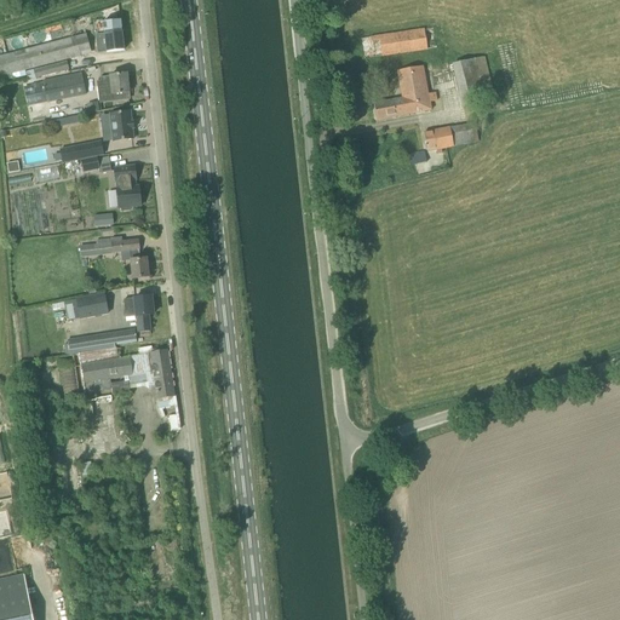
[(104,34),(96,35),(97,44),(105,42),(107,52),(124,51),(121,33),(120,21),(102,23),(104,34)]
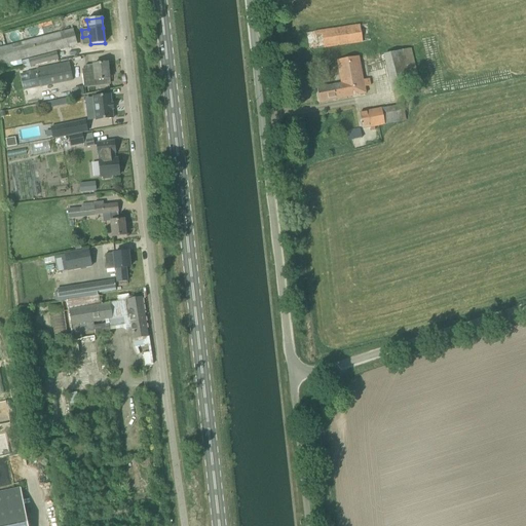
[(25,28),(29,40),(0,47),(0,65),(77,45),(73,29),(54,34),(51,21),(25,28)]
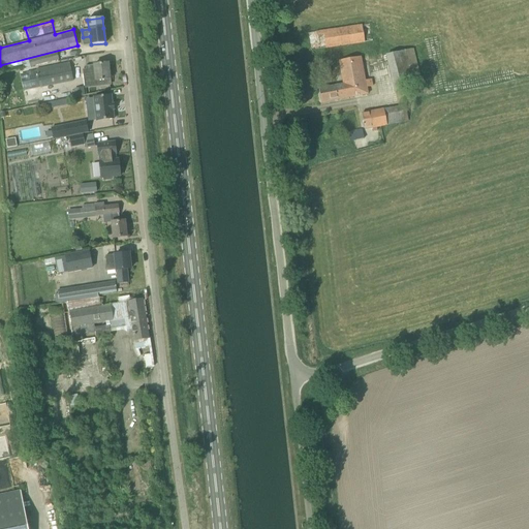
[(318,32),(308,34),(310,51),(320,49),(364,42),(362,26),(318,32)]
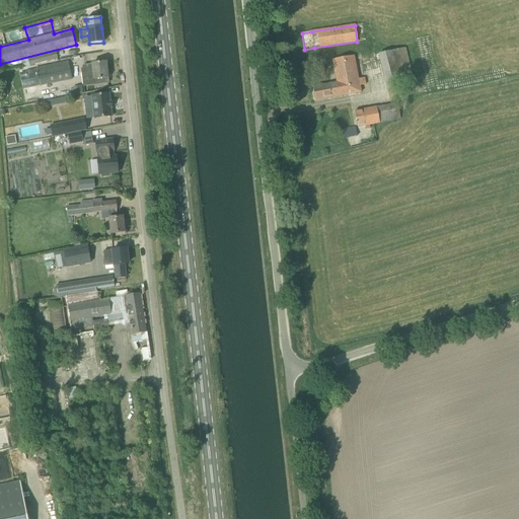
[(378,54),(385,89),(414,83),(405,48),(378,54)]
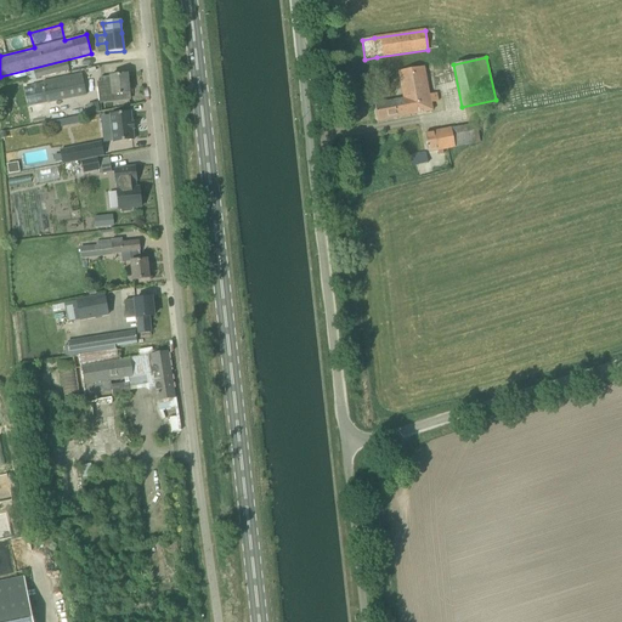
[(27,73),(29,80),(68,71),(67,63),(27,73)]
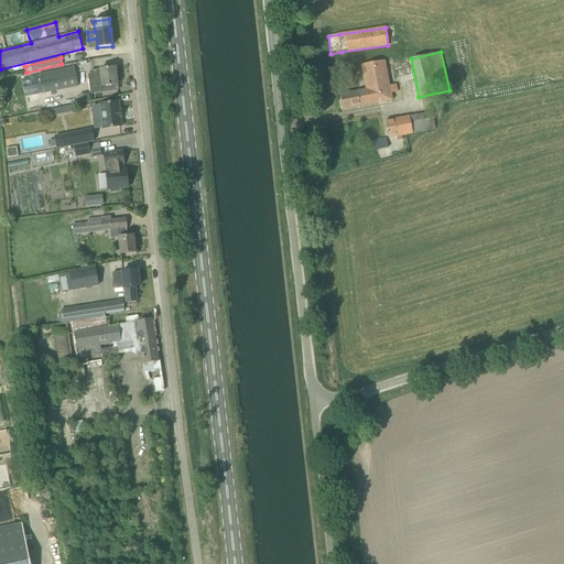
[(349,93),(339,95),(343,110),(392,99),(390,90),(397,89),(396,83),(389,84),(386,62),(361,66),(366,89),(349,93)]
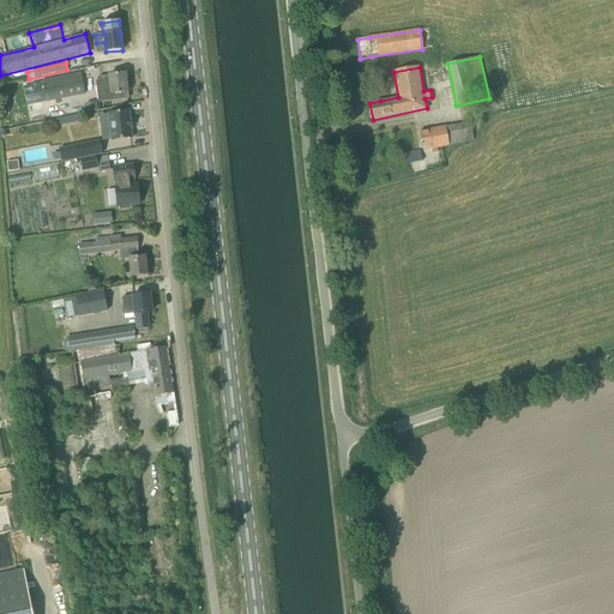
[(100,80),(96,82),(98,103),(113,101),(112,94),(115,94),(127,92),(125,73),(113,76),(100,77),(100,80)]
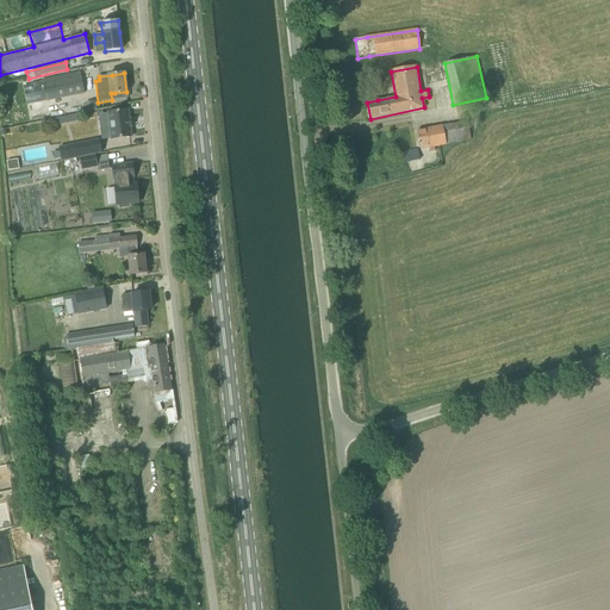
[(80,75),(43,82),(47,101),(85,94),(80,75)]
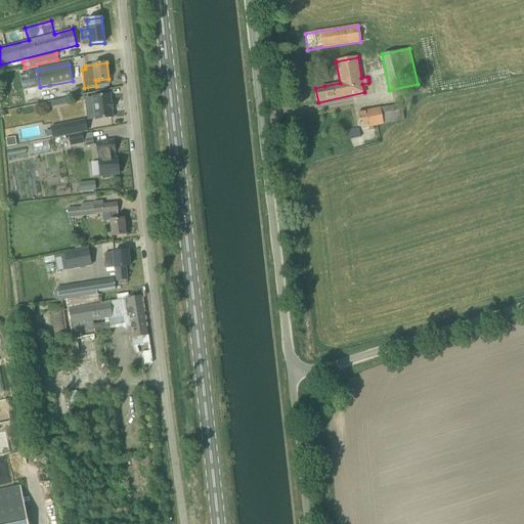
[(83,87),(73,88),(74,96),(84,94),(83,87)]
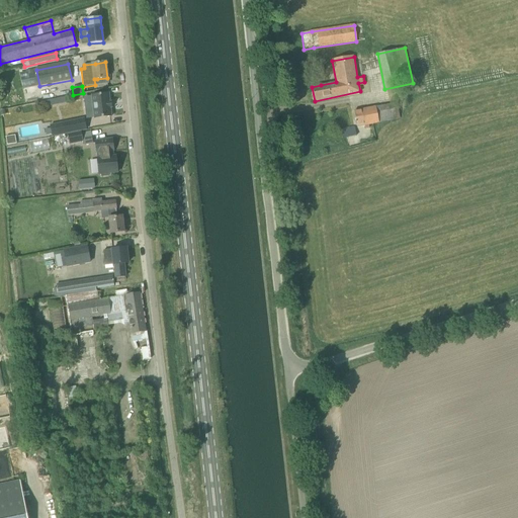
[(91,95),(94,118),(111,116),(110,108),(111,108),(110,102),(109,102),(108,94),(91,95)]
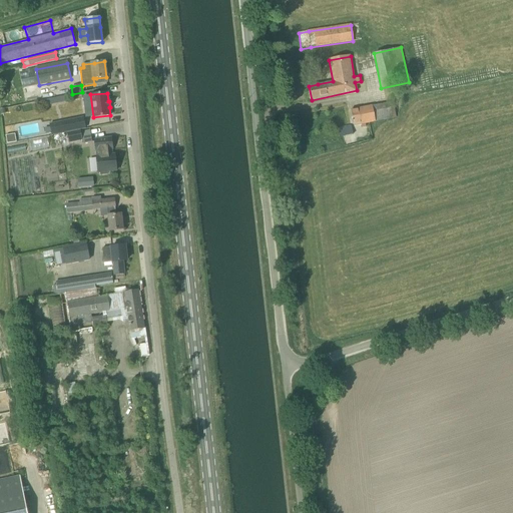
[(65,95),(41,100),(42,106),(66,101),(65,95)]
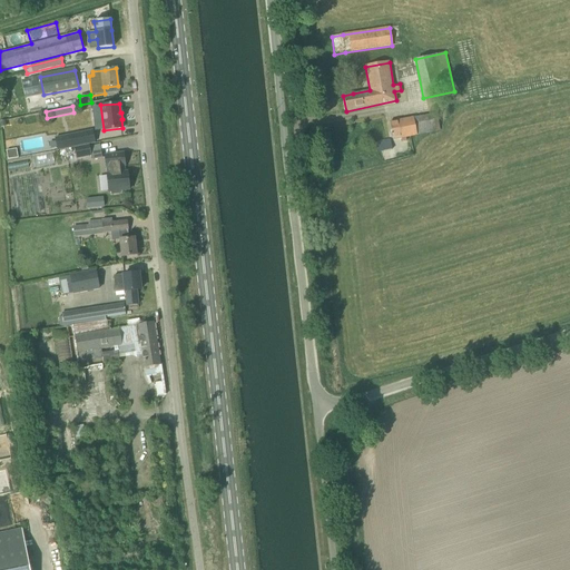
[(413,118),(390,123),(392,135),(391,135),(391,136),(392,136),(393,139),(401,138),(402,143),(406,141),(405,137),(416,135),(413,118)]
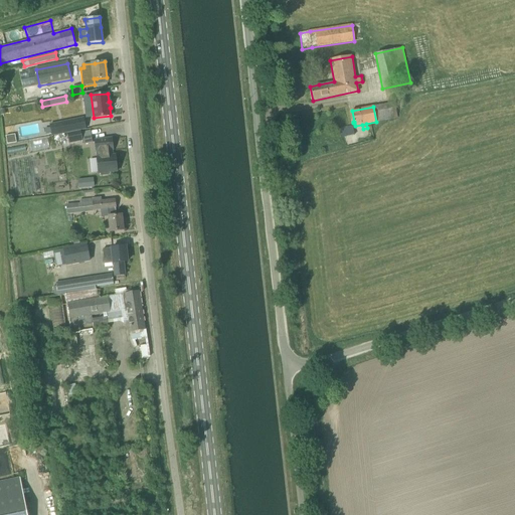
[(51,136),(87,129),(83,117),(49,124),(51,136)]
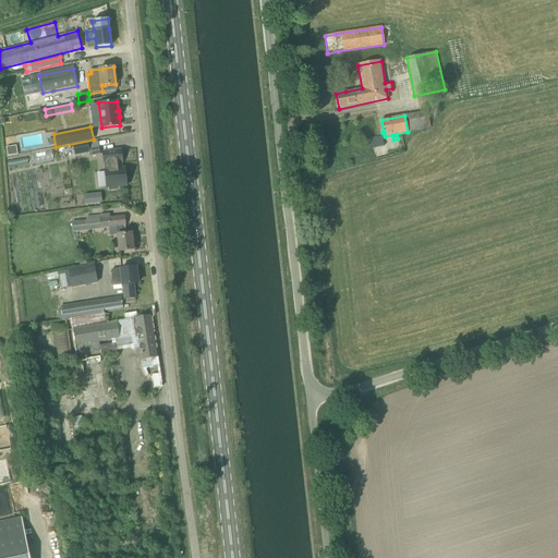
[(371,148),(384,146),(381,137),(368,140),(371,148)]
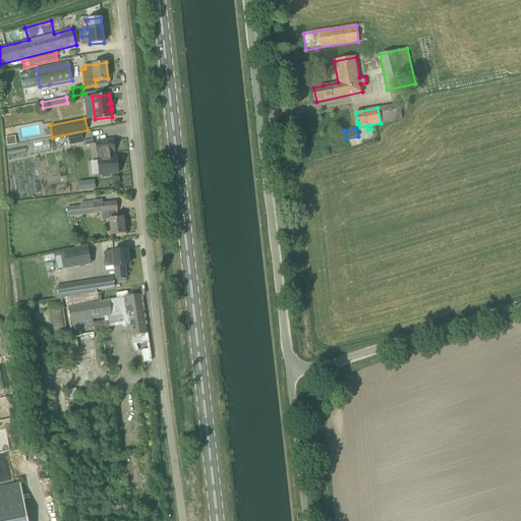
[(81,132),(68,135),(69,146),(83,142),(81,133),(81,132)]
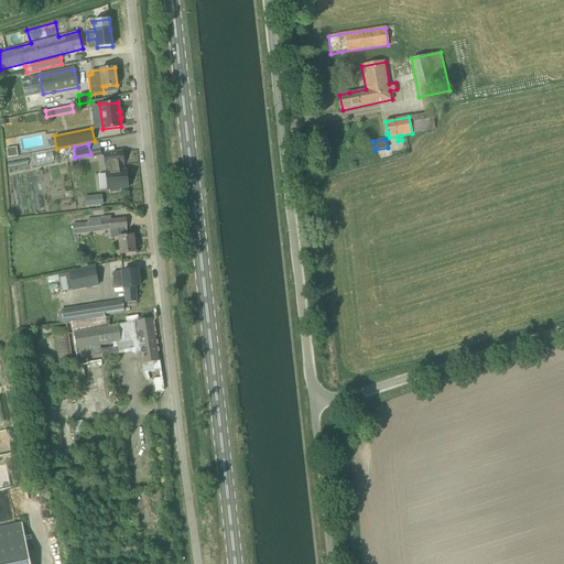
[(17,148),(7,149),(8,158),(18,156),(17,148)]
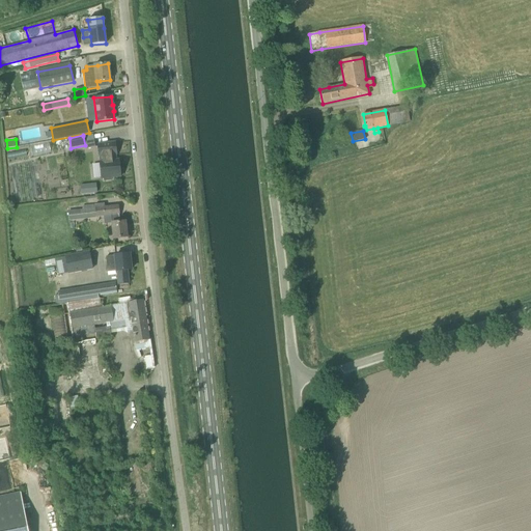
[(111,179),(111,177),(113,177),(119,177),(120,177),(118,161),(116,161),(115,155),(116,155),(115,143),(98,145),(99,156),(100,156),(101,162),(100,162),(101,178),(104,178),(104,180),(111,179)]
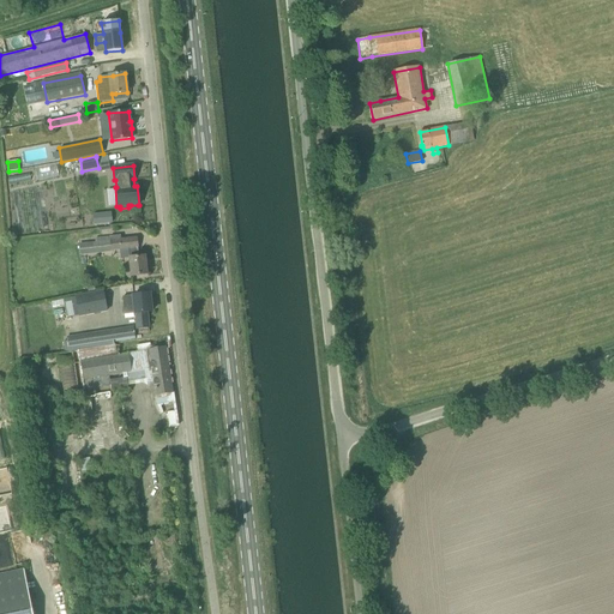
[(102,214),(92,215),(94,224),(103,223),(102,214)]
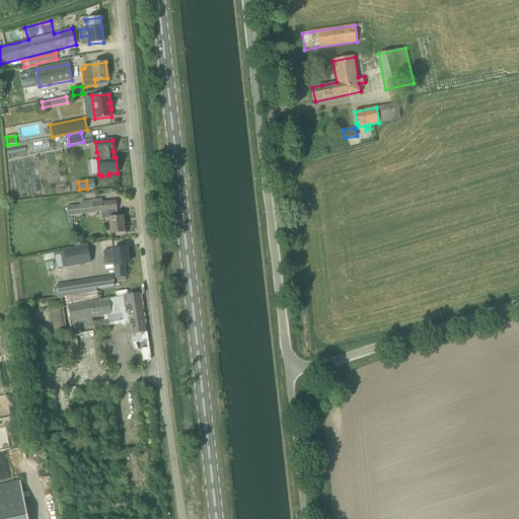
[(67,207),(68,216),(108,210),(109,218),(108,218),(110,234),(124,232),(123,217),(117,217),(116,209),(117,209),(116,202),(102,203),(101,199),(80,202),(80,205),(67,207)]
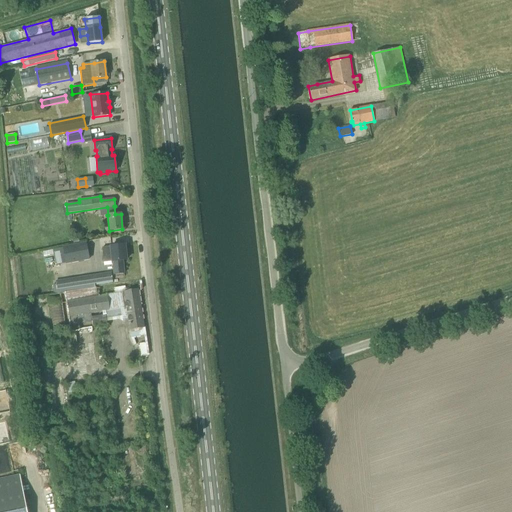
[(86,242),(62,247),(65,264),(89,260),(86,242)]
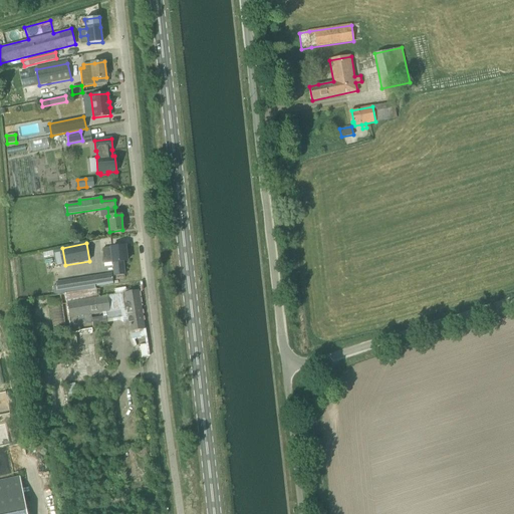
[(126,261),(124,246),(111,248),(102,249),(104,267),(113,266),(114,276),(124,275),(122,262),(126,261)]
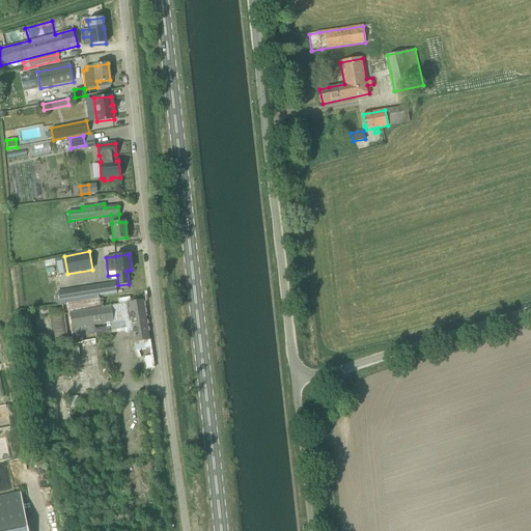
[(74,289),(71,289),(73,302),(100,298),(100,297),(117,294),(115,282),(74,288),(74,289)]
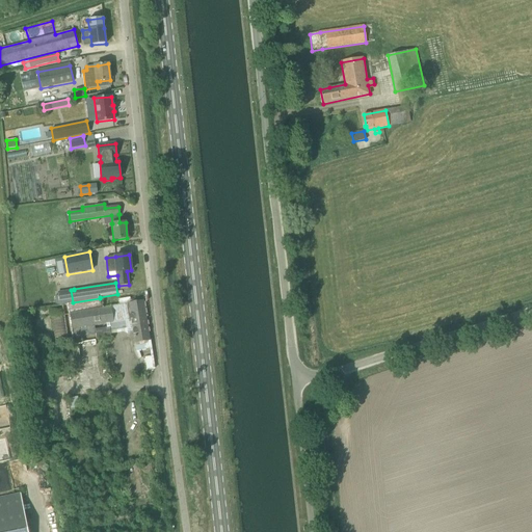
[(120,306),(101,308),(100,298),(73,302),(73,303),(68,303),(74,338),(96,335),(97,339),(111,337),(111,335),(127,331),(128,337),(133,336),(134,343),(149,340),(150,340),(149,333),(143,301),(131,303),(131,297),(118,299),(120,306)]
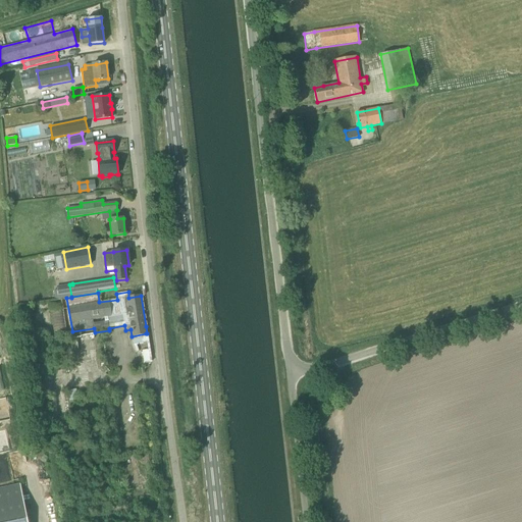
[(143,350),(144,363),(151,363),(151,350),(143,350)]
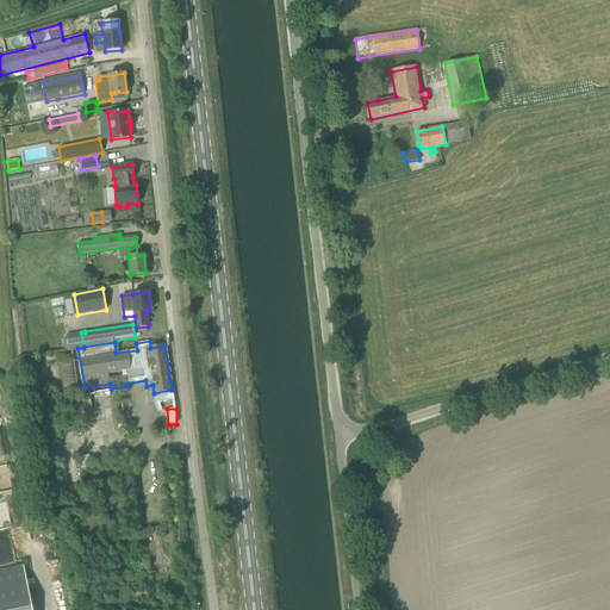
[(0,467),(0,492),(11,492),(7,467),(0,467)]
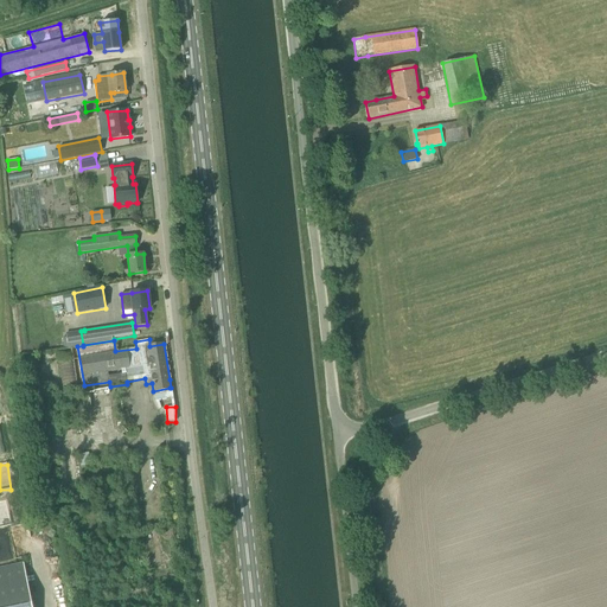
[(31,606),(24,564),(0,569),(0,606),(31,606)]
